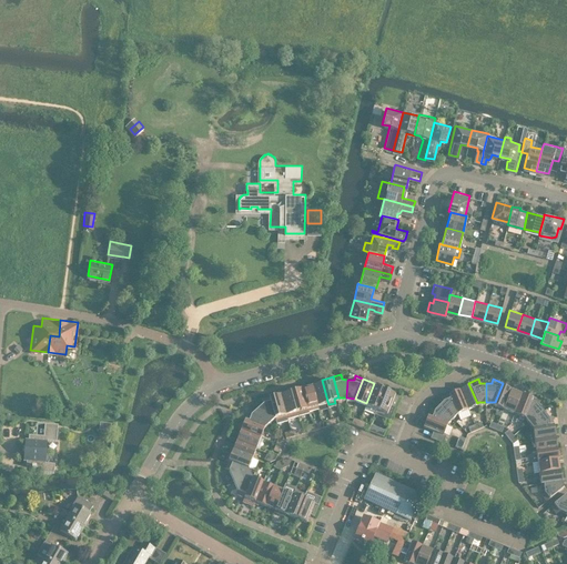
[(322,380),(321,380),(312,383),(317,403),(326,401),(327,405),(328,404),(327,401),(322,380)]
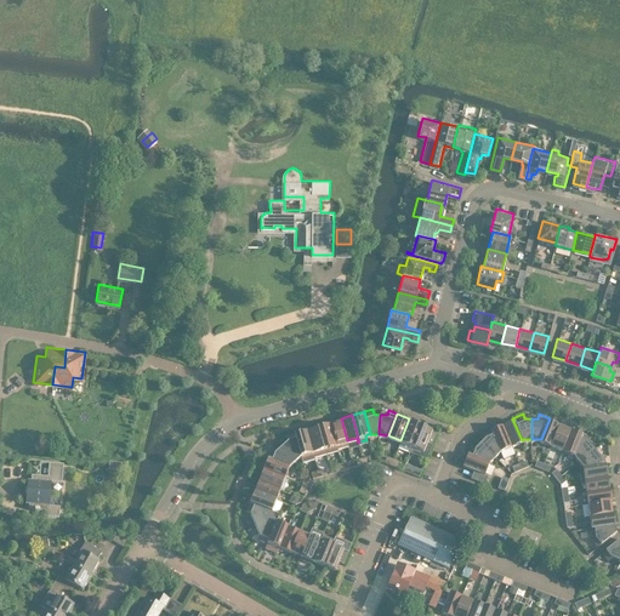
[(341,418),(330,421),(337,443),(347,440),(341,418)]
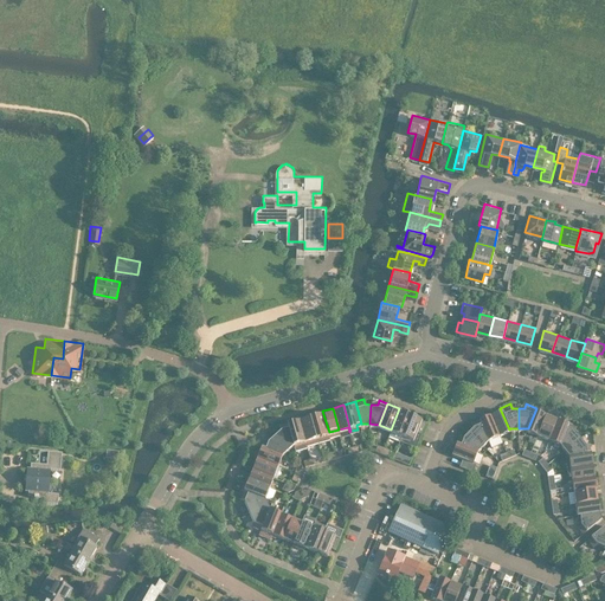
[(400,438),(401,433),(410,413),(399,408),(391,430),(388,433),(400,438)]
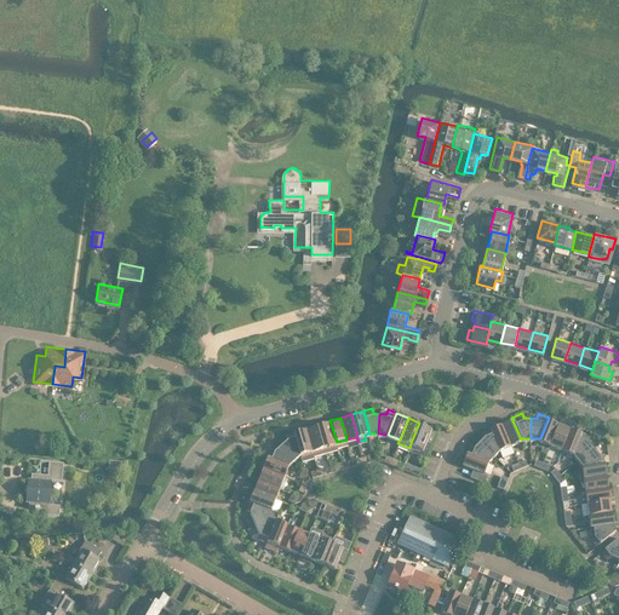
[(511,443),(521,440),(511,418),(502,421),(511,443)]
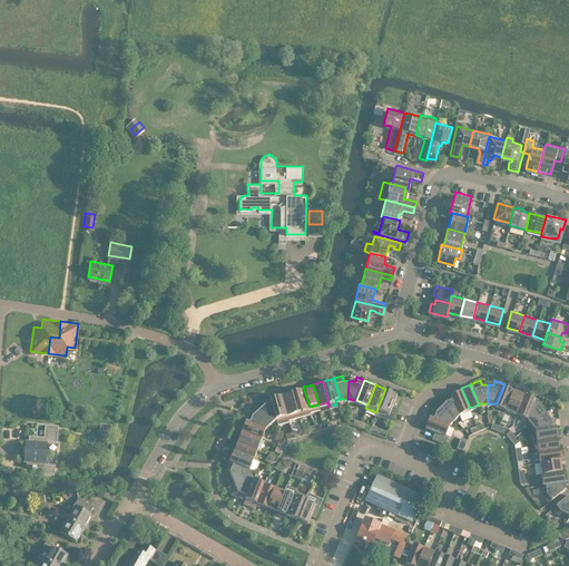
[(497,403),(506,408),(513,388),(504,384),(497,403)]
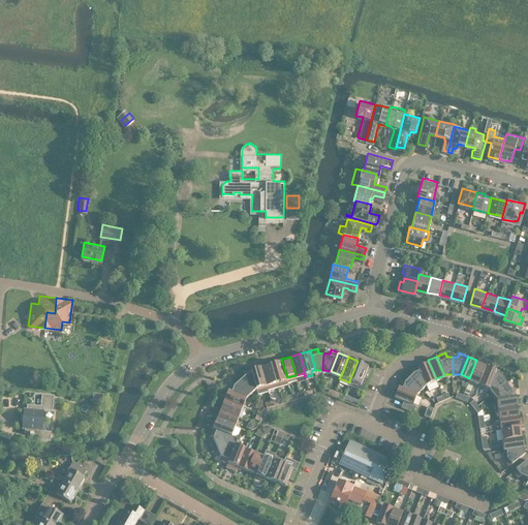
[(285,378),(287,377),(281,359),(271,362),(278,384),(287,382),(285,378)]
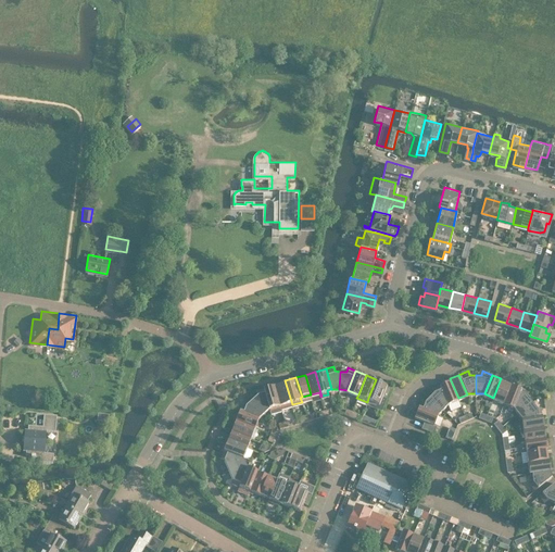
[(450,378),(441,383),(450,402),(458,398),(450,378)]
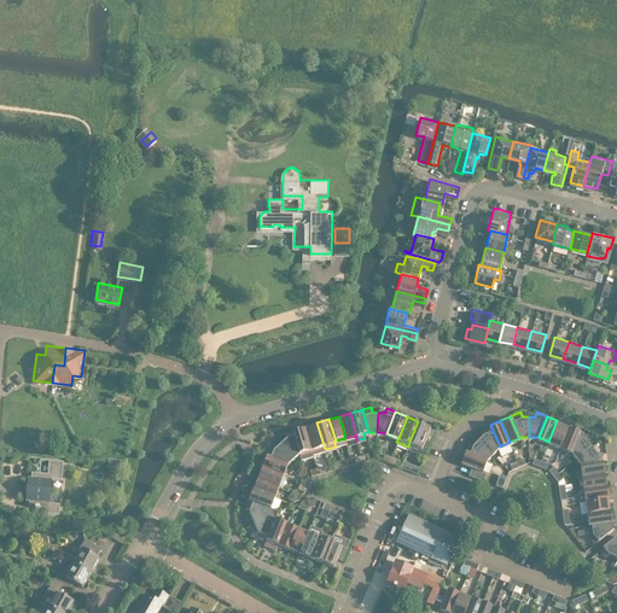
[(568,424),(557,420),(548,442),(559,445),(568,424)]
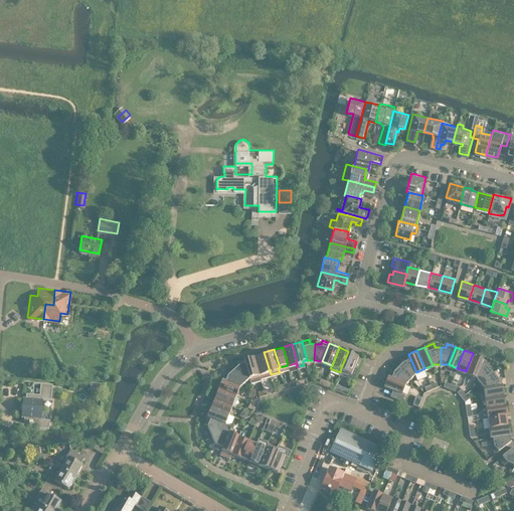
[(340,372),(341,372),(353,377),(358,366),(358,367),(362,356),(348,351),(341,368),(340,372)]
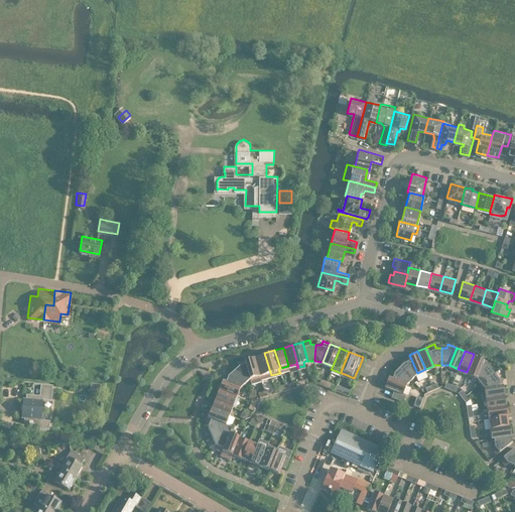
[(264,353),(255,356),(260,374),(261,374),(262,378),(271,375),(264,353)]
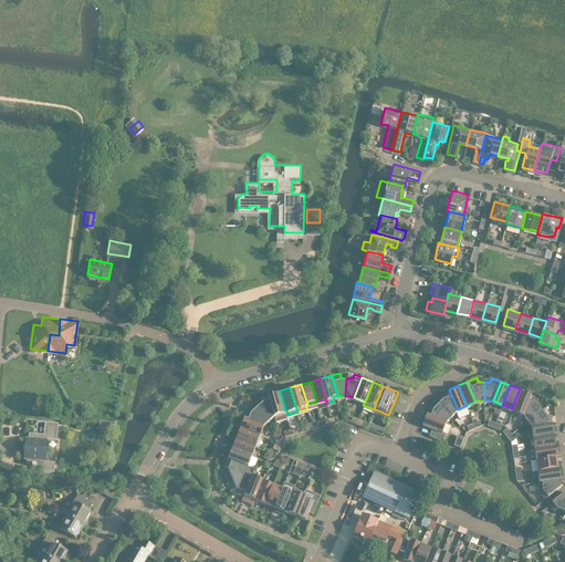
[(521,413),(529,393),(520,388),(512,408),(521,413)]
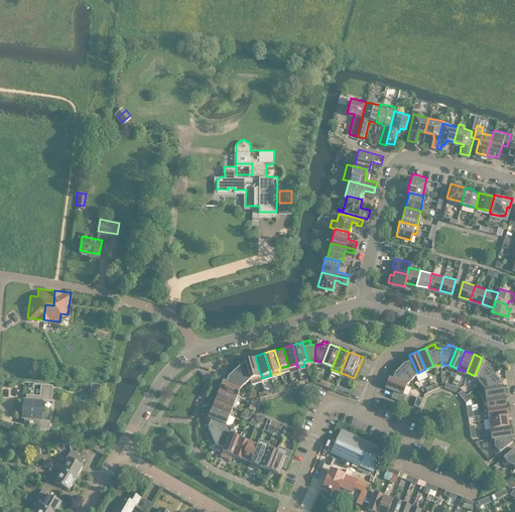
[(415,373),(417,373),(409,355),(401,358),(403,362),(399,366),(411,378),(415,373)]
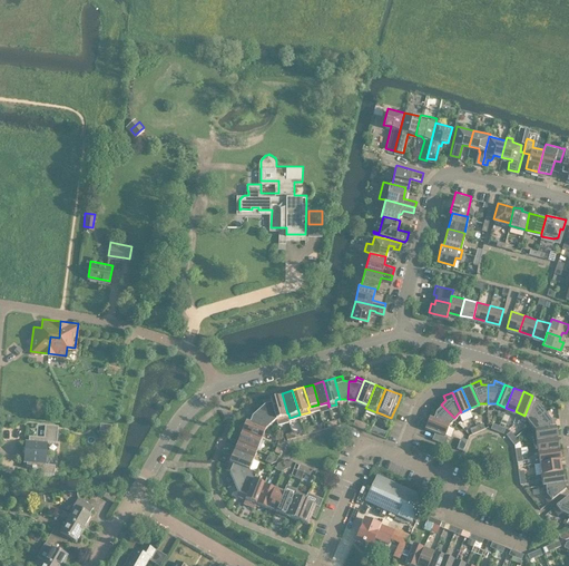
[(276,417),(287,413),(282,393),(271,396),(276,417)]
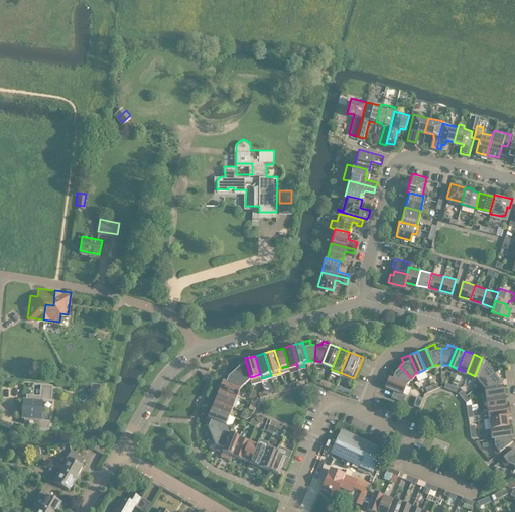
[(239,364),(234,369),(245,381),(250,377),(245,358),(238,360),(239,364)]
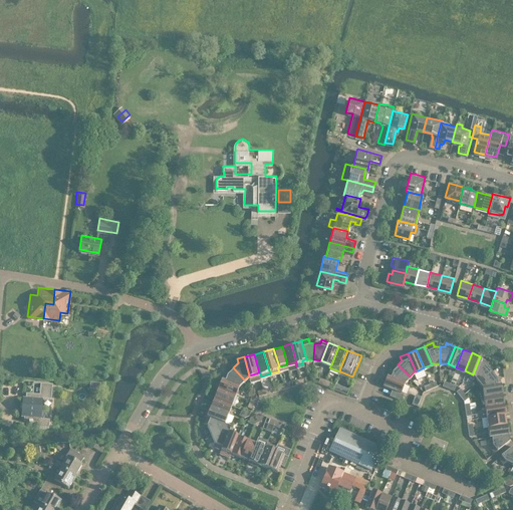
[(480,356),(473,374),(475,374),(478,379),(491,369),(487,363),(489,359),(480,356)]
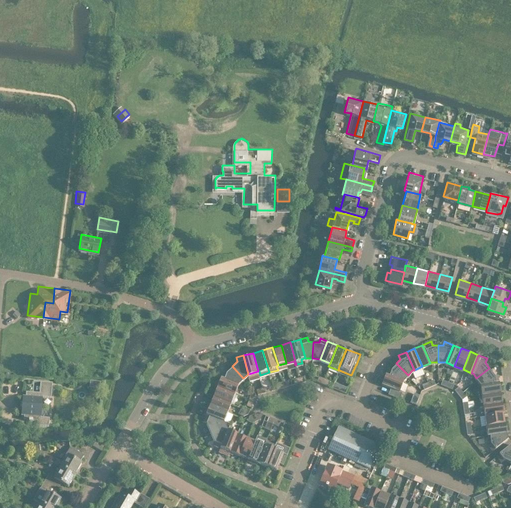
[(403,380),(408,375),(396,363),(392,367),(388,365),(385,374),(403,381),(403,380)]
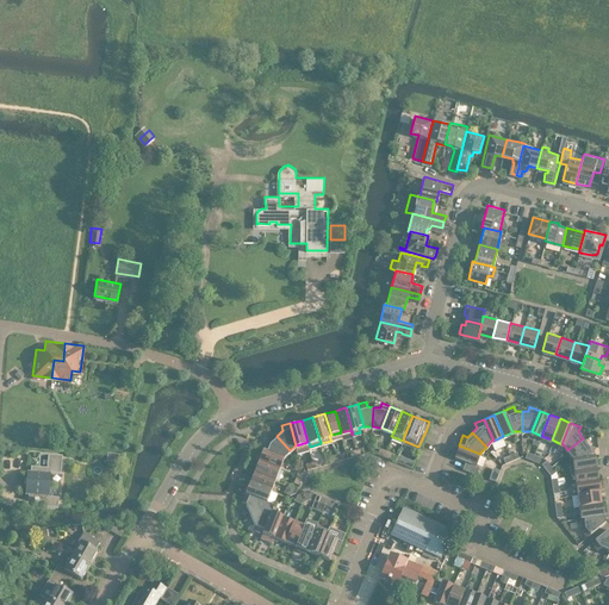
[(284,455),(290,450),(277,436),(271,441),(267,438),(263,447),(284,455)]
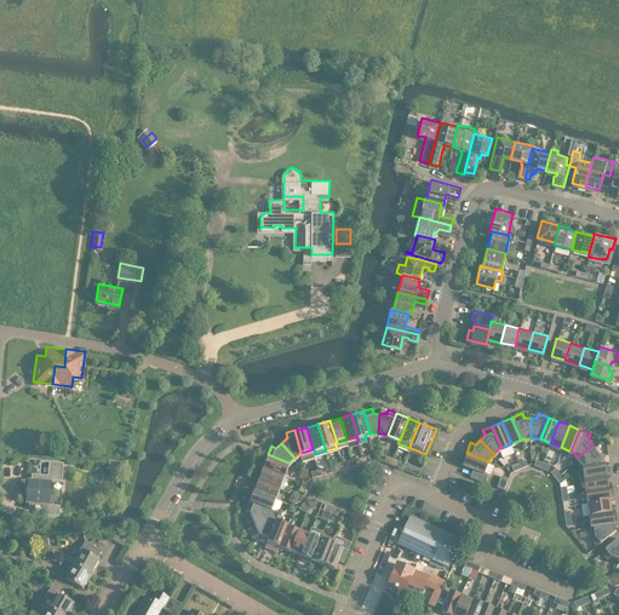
[(592,446),(577,458),(582,464),(582,465),(605,461),(603,452),(599,452),(592,446)]
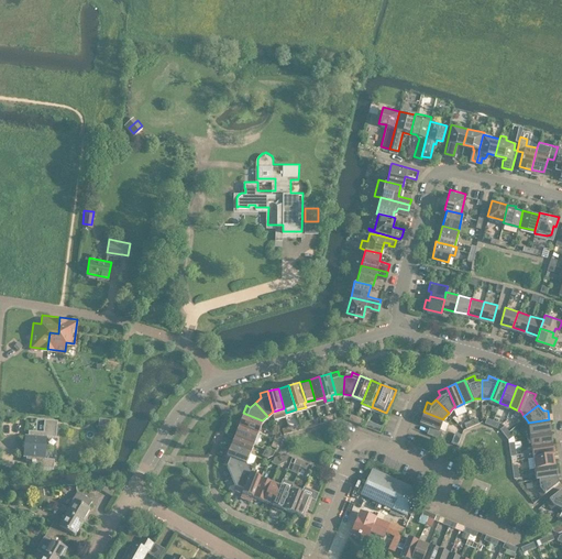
[(330,418),(329,413),(328,413),(327,409),(321,410),(323,419),(330,418)]
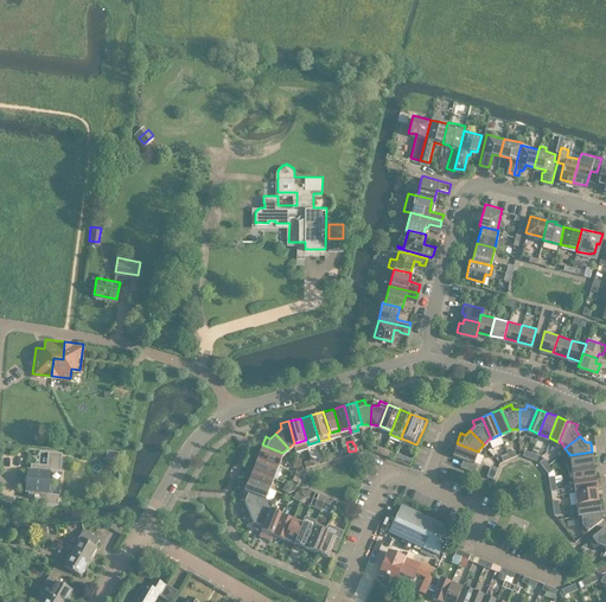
[(16,482),(19,484),(18,487),(34,490),(33,495),(48,497),(49,486),(39,485),(40,461),(51,462),(52,444),(38,443),(37,456),(21,455),(20,460),(18,459),(16,482)]
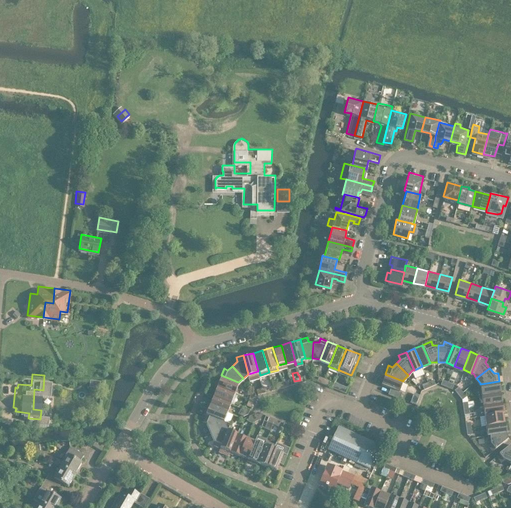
[(399,389),(403,381),(385,374),(382,382),(391,386),(388,392),(400,396),(402,390),(399,389)]
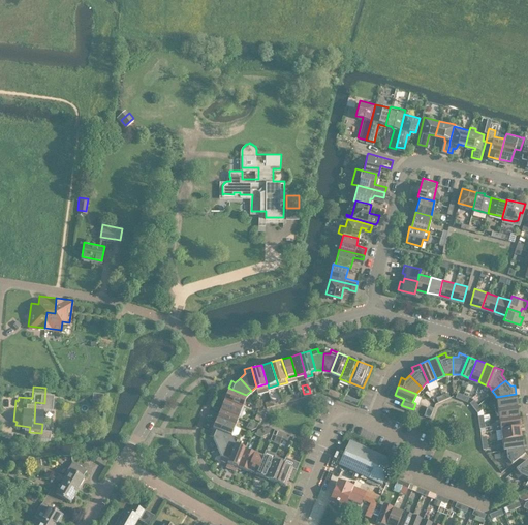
[(228,388),(224,398),(243,405),(246,396),(246,395),(228,388)]
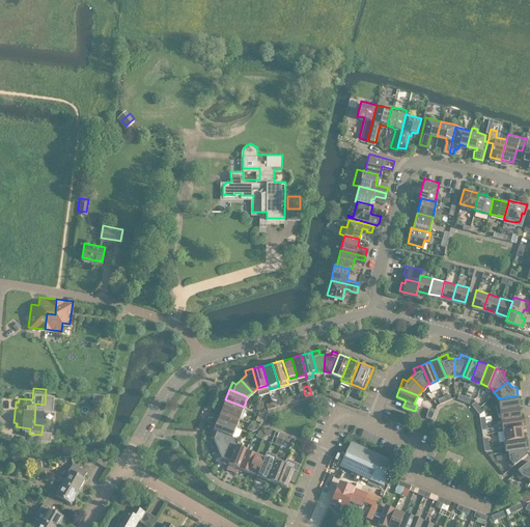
[(518,395),(498,398),(500,407),(519,404),(518,395)]
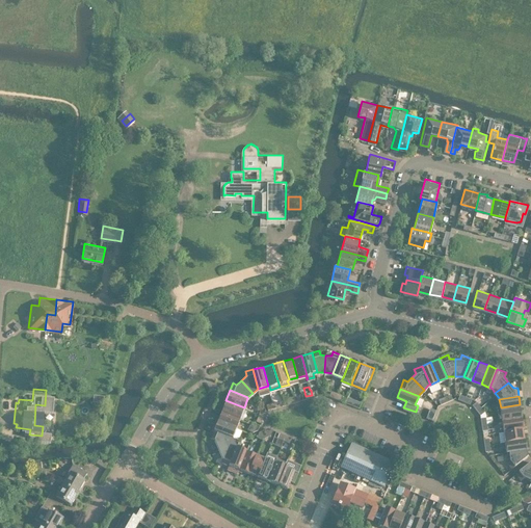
[(221,410),(240,417),(244,407),(226,400),(221,410)]
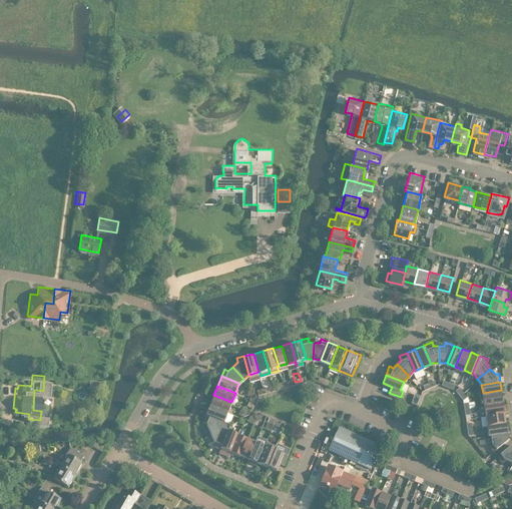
[(501,390),(483,393),(484,401),(502,399),(501,390)]
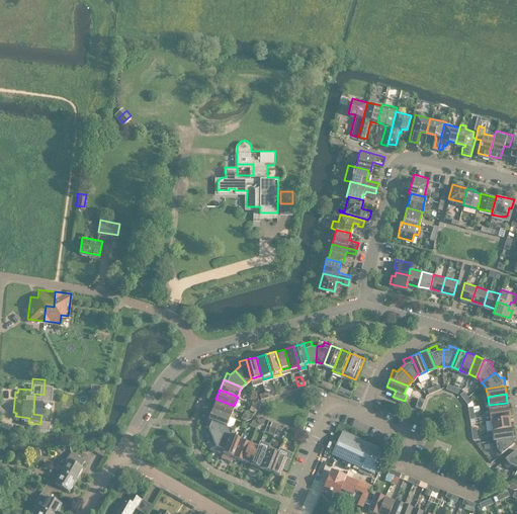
[(216,399),(212,408),(231,415),(234,406),(216,399)]
